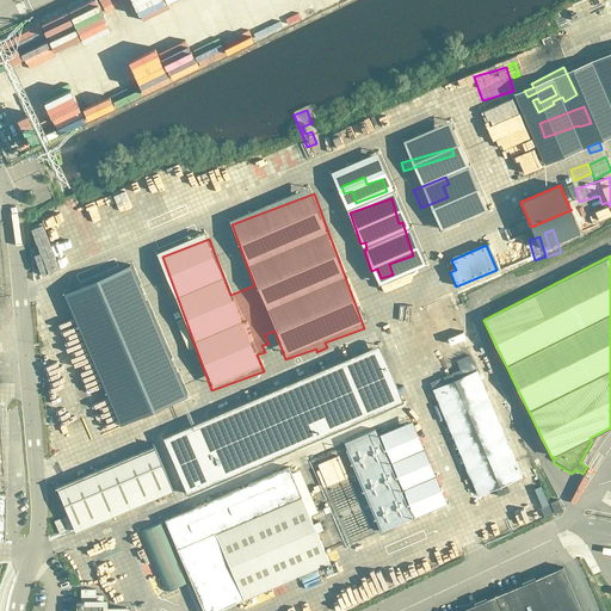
[(121,425),(186,396),(130,265),(65,292),(121,425)]
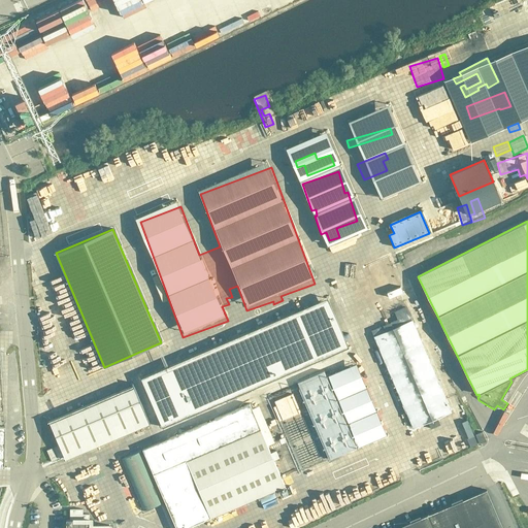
[(389,298),(402,293),(387,258),(366,266),(378,297),(387,293),(389,298)]
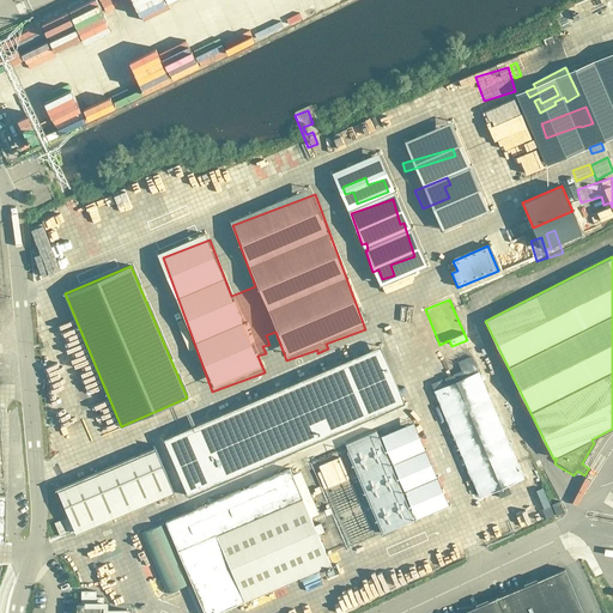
[(432,386),(437,396),(479,497),(497,490),(501,498),(510,495),(505,486),(523,479),(472,358),(457,364),(462,372),(432,386)]
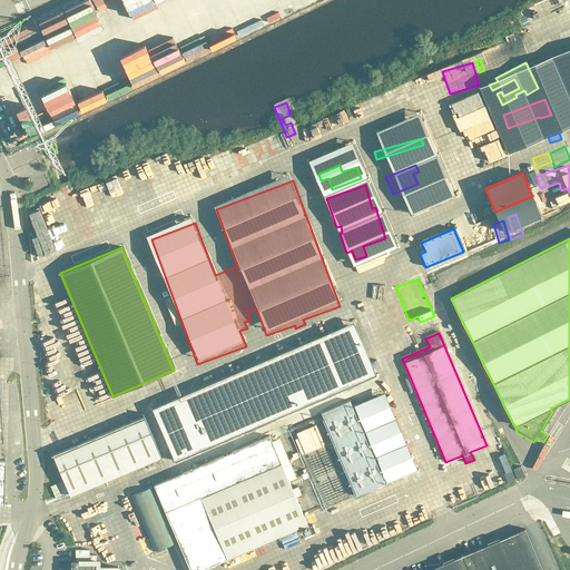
[(231,375),(153,409),(175,462),(352,385),(335,346),(323,351),(317,337),(241,371),(241,369),(229,373),(231,375)]
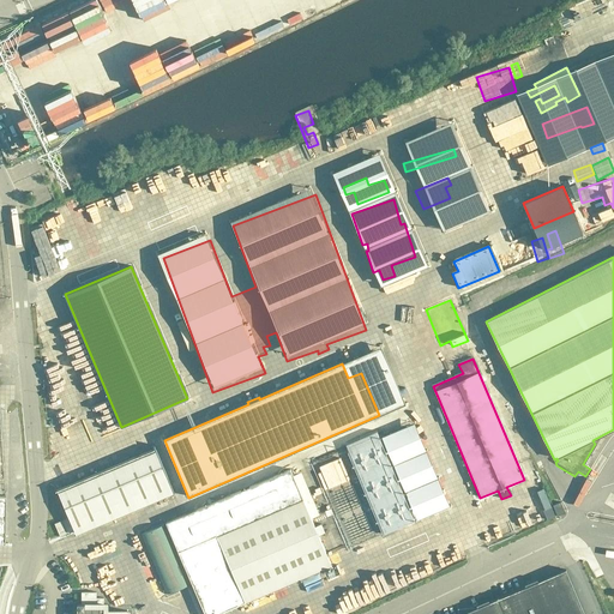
[(66,456),(76,452),(58,411),(48,416),(66,456)]
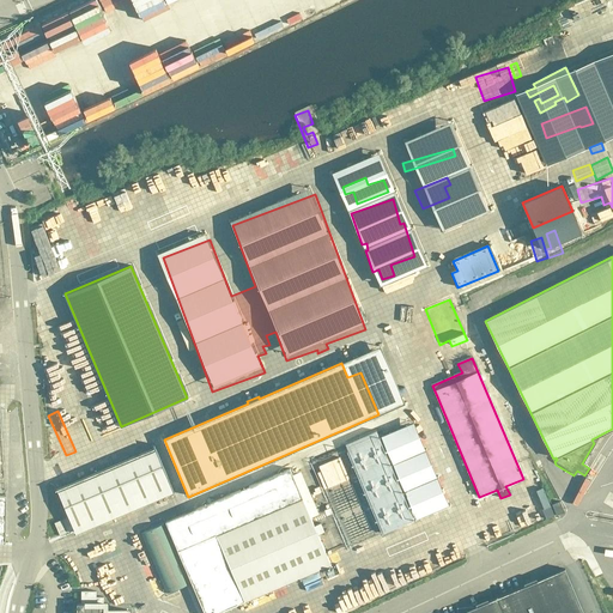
[(414,521),(376,431),(345,444),(383,533),(414,521)]
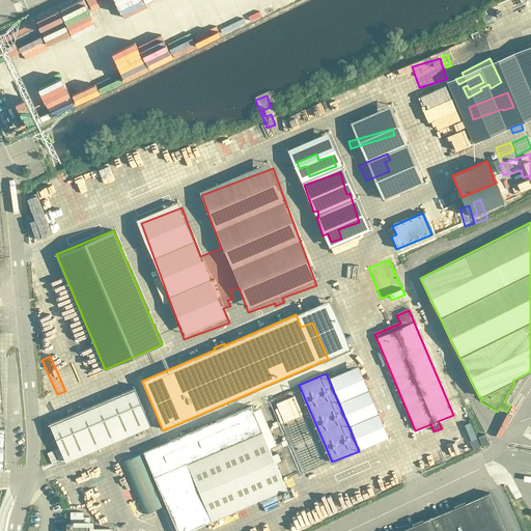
[(134,388),(50,424),(60,448),(64,459),(65,463),(150,426),(134,388)]
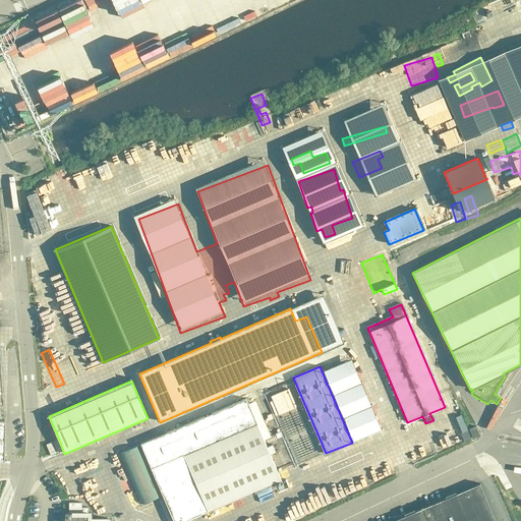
[(270,396),(278,415),(303,405),(293,383),(277,391),(277,393),(270,396)]
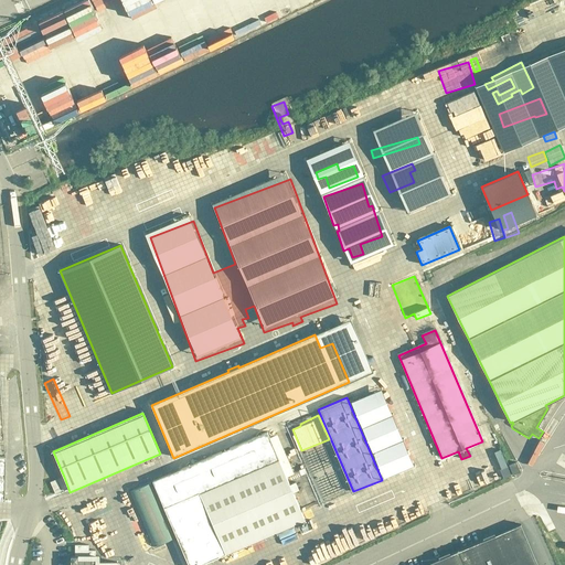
[(403,425),(400,416),(385,423),(390,430),(403,425)]
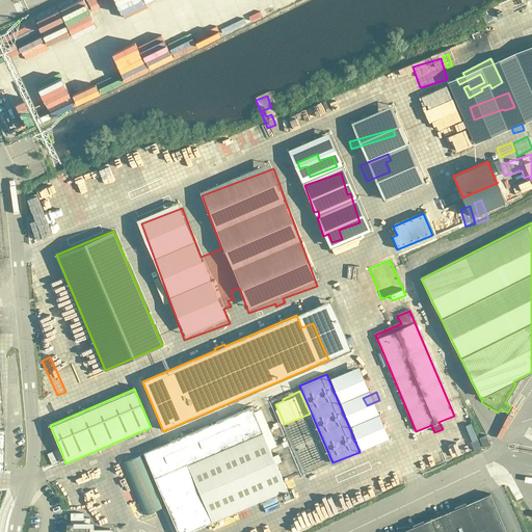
[(251,407),(144,454),(177,531),(188,531),(287,490),(275,463),(274,459),(269,450),(254,413),(251,407)]
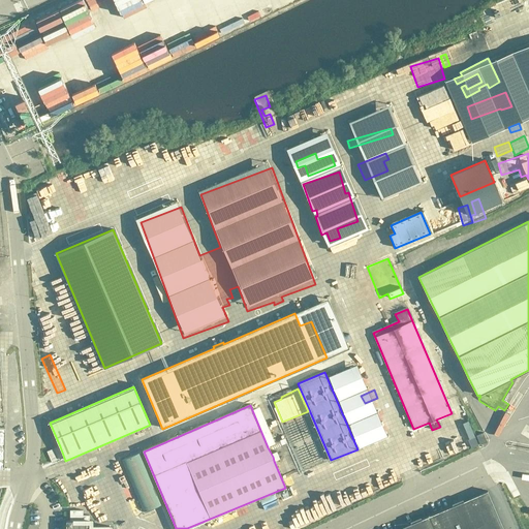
[(475,436),(479,445),(487,442),(483,433),(475,436)]
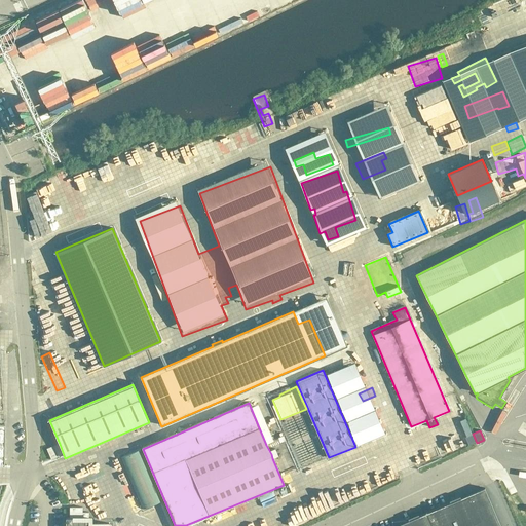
[(472,435),(465,438),(464,438),(468,446),(475,444),(472,435)]
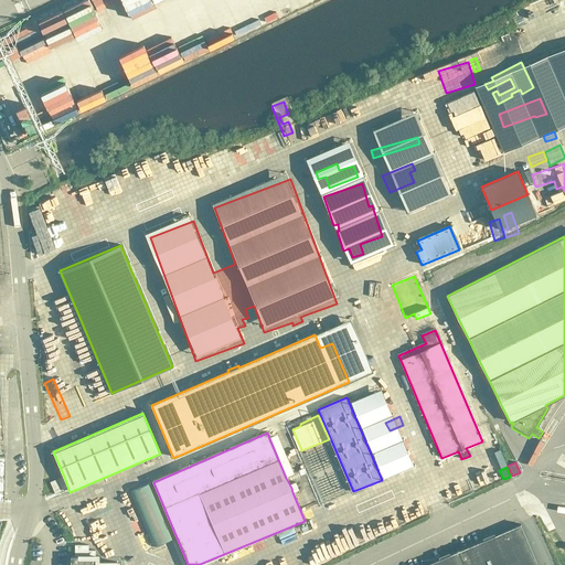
[(483,478),(477,480),(481,491),(488,490),(483,478)]
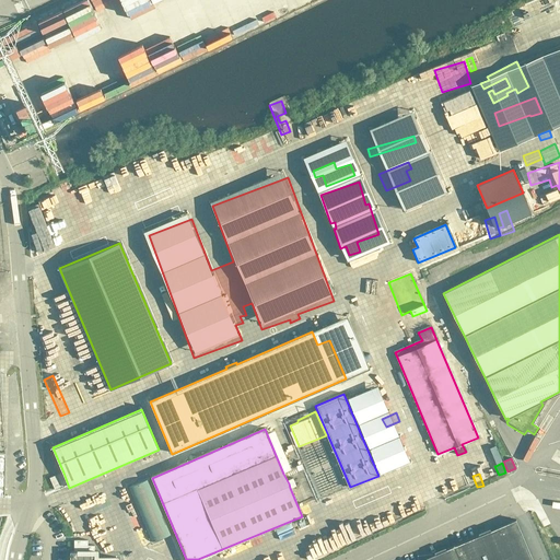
[(128,488),(138,513),(137,513),(139,518),(140,518),(144,527),(143,527),(148,539),(149,538),(151,544),(174,534),(150,478),(128,488)]
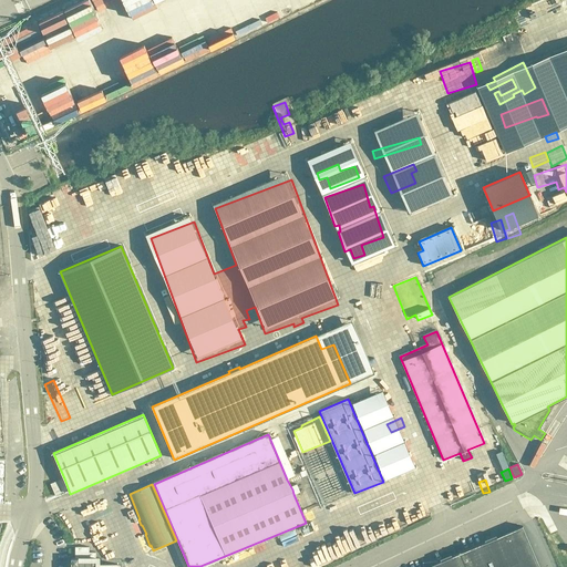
[(471,486),(462,492),(466,498),(475,493),(471,486)]
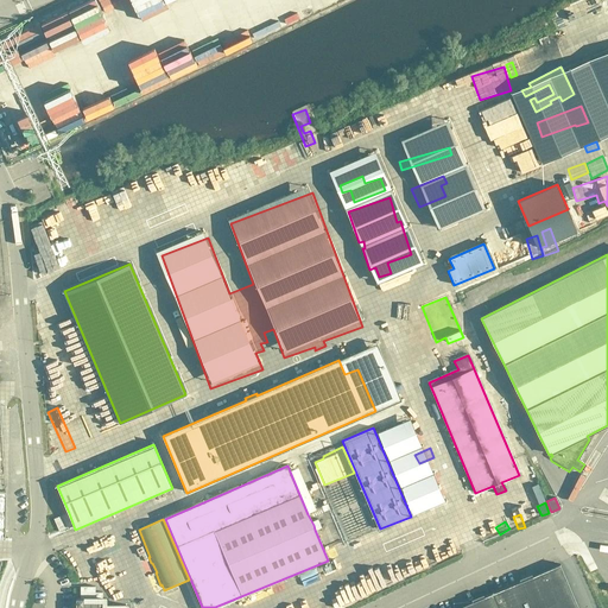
[(428,551),(430,562),(424,563),(426,571),(438,569),(434,550),(428,551)]
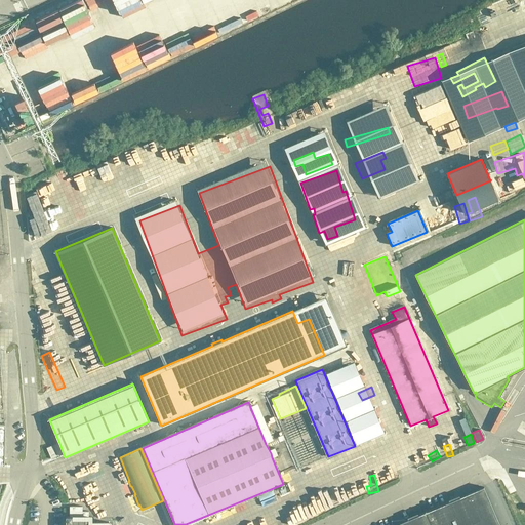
[(319,515),(364,497),(357,479),(351,481),(355,491),(329,500),(327,493),(313,499),(319,515)]
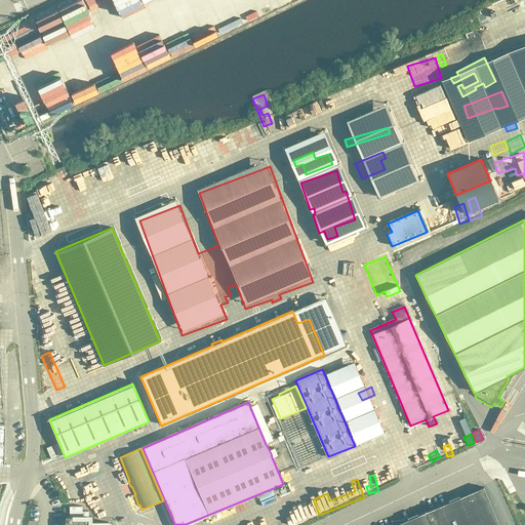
[(404,520),(394,521),(394,524),(498,524),(483,488),(404,522),(404,520)]
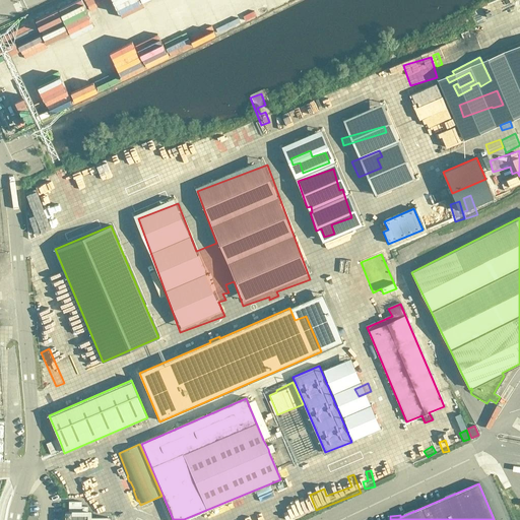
[(108,519),(109,518),(90,518),(90,512),(87,512),(87,507),(81,507),(81,502),(69,502),(69,512),(66,512),(65,519),(108,519)]
